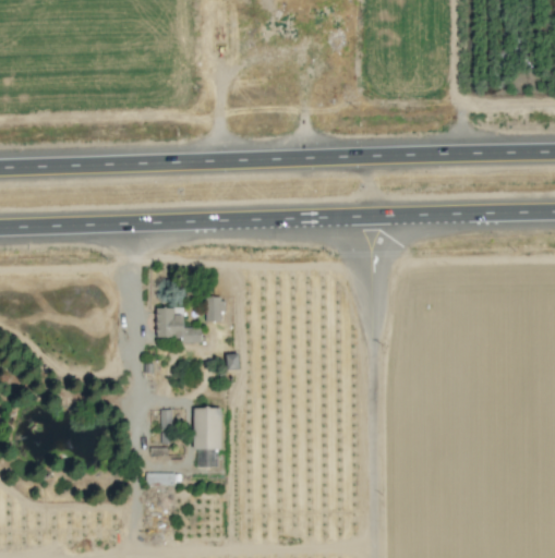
[(207,322),(226,322),(226,298),(207,298),(207,322)]
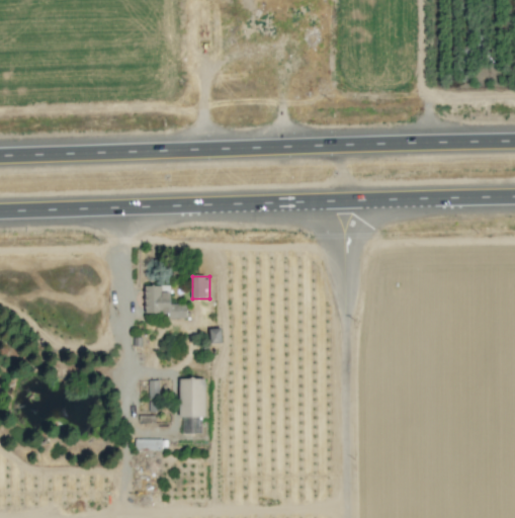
[(146,314),(171,313),(171,319),(188,318),(188,304),(171,305),(171,291),(163,292),(163,285),(145,286),(146,314)]
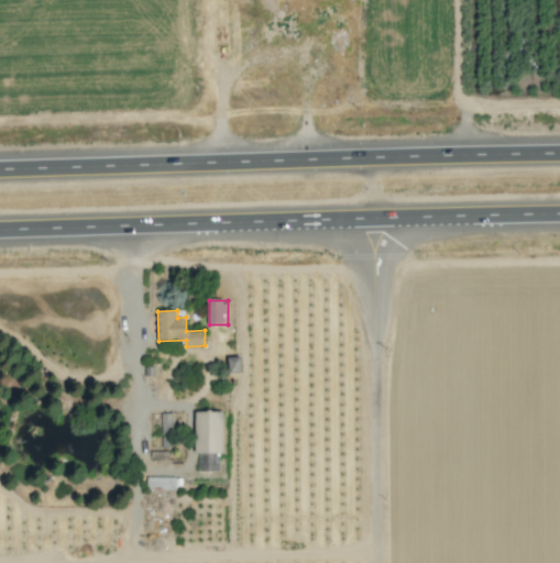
[(229,357),(230,373),(242,373),(241,357),(229,357)]
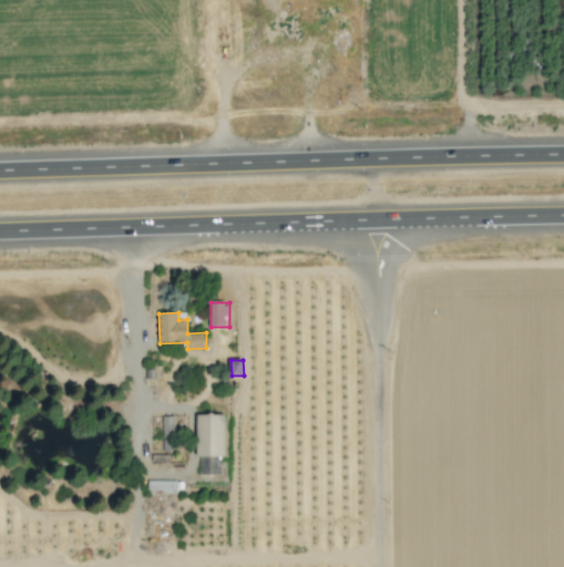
[(225,456),(225,414),(197,414),(198,456),(225,456)]
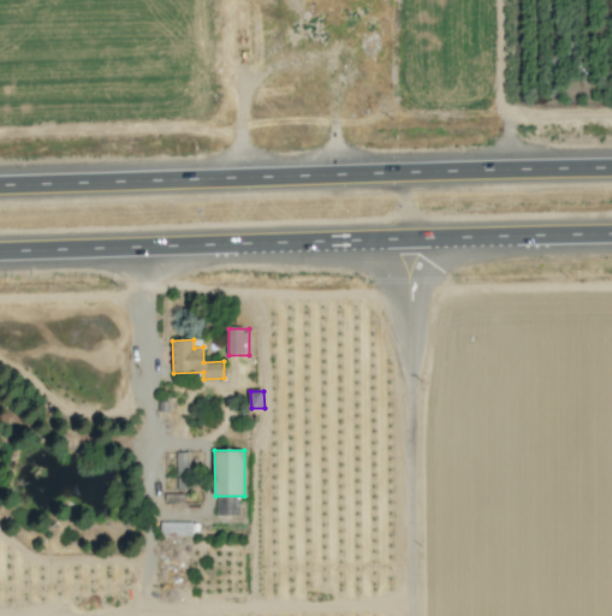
[(178,475),(192,475),(192,452),(178,452),(178,475)]
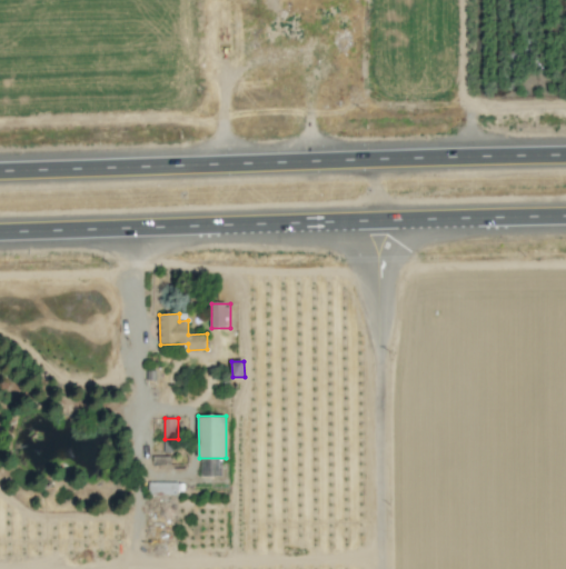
[(150,495),(179,495),(179,482),(150,482),(150,495)]
